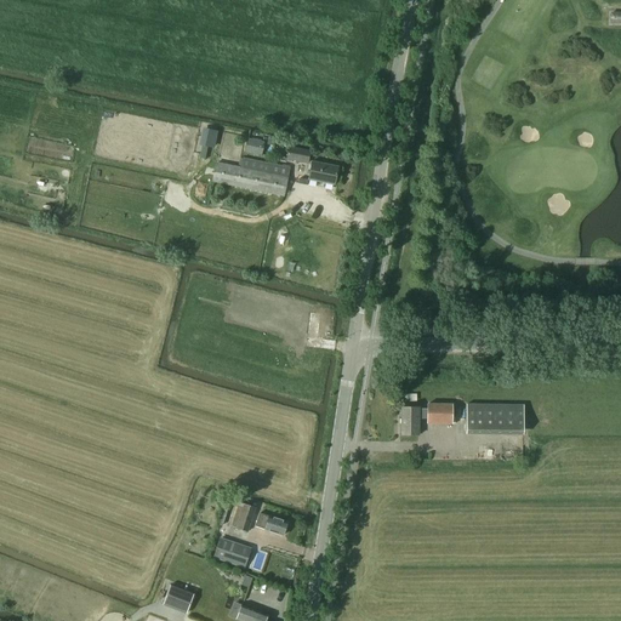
[(215,147),(217,132),(205,130),(203,143),(215,147)]
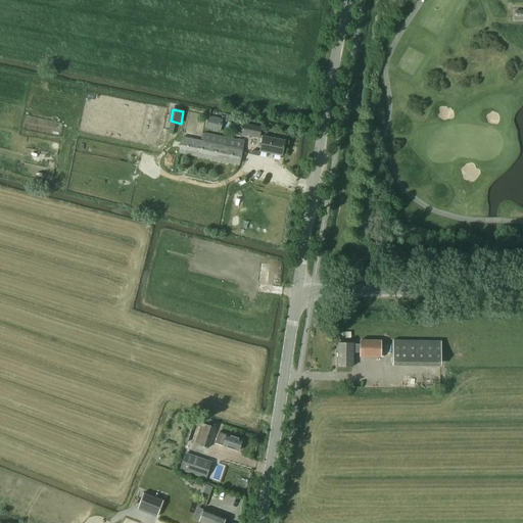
[(221,120),(208,117),(206,128),(219,131),(221,120)]
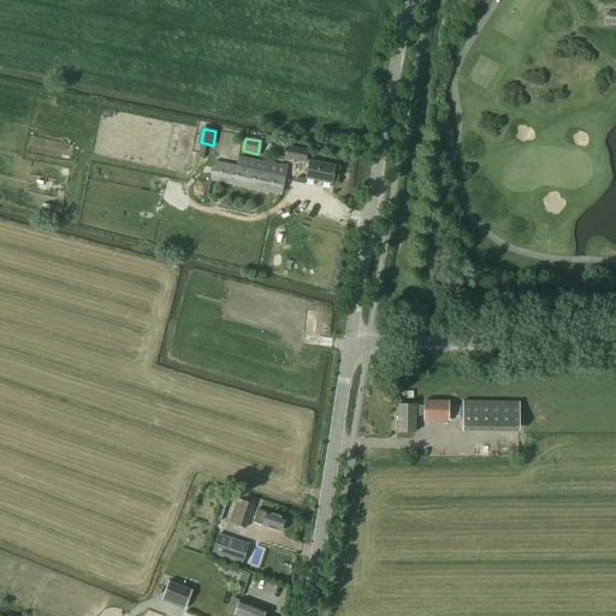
[(286,146),(284,159),(306,164),(308,149),(286,146)]
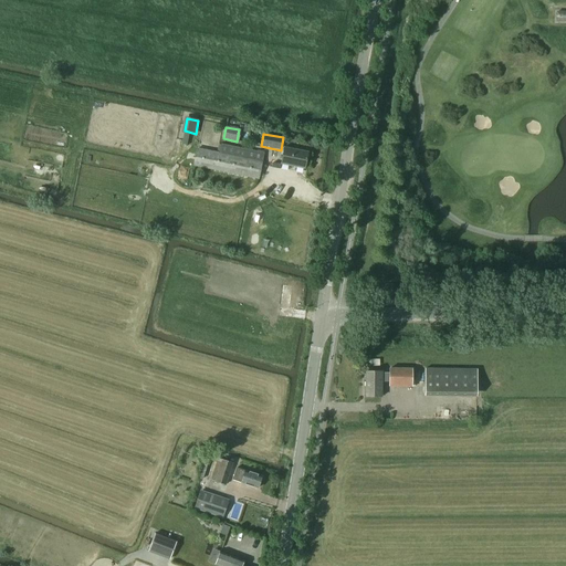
[(259,180),(264,153),(242,148),(240,157),(197,148),(192,166),(259,180)]
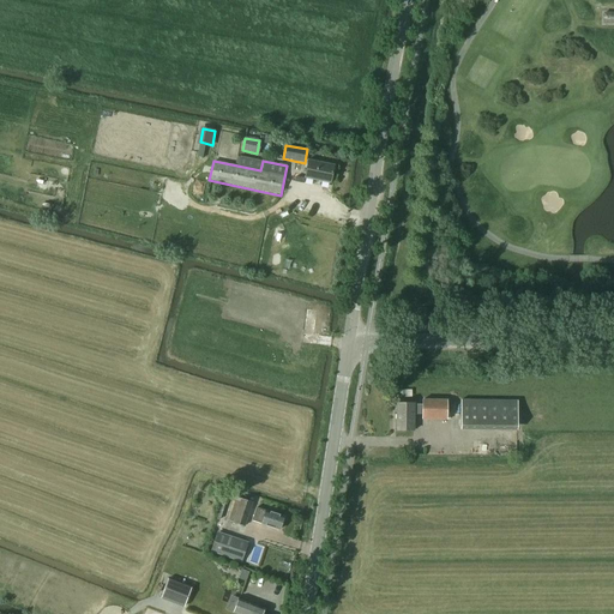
[(335,166),(308,161),(305,178),(331,184),(335,166)]
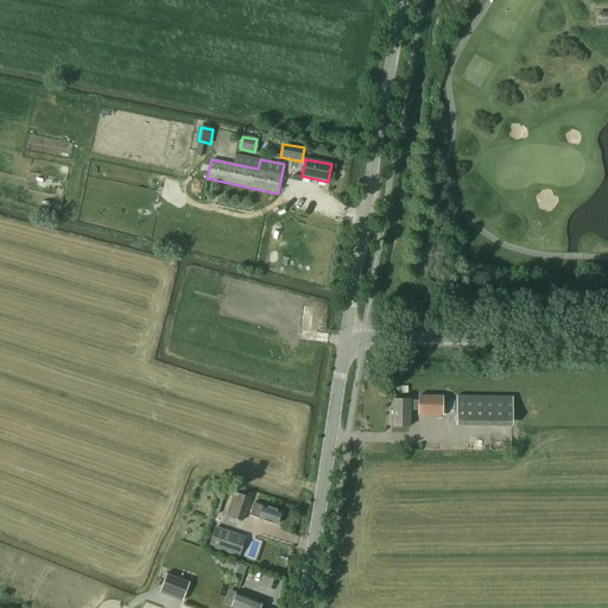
[(442,397),(418,397),(418,416),(442,416),(442,397)]
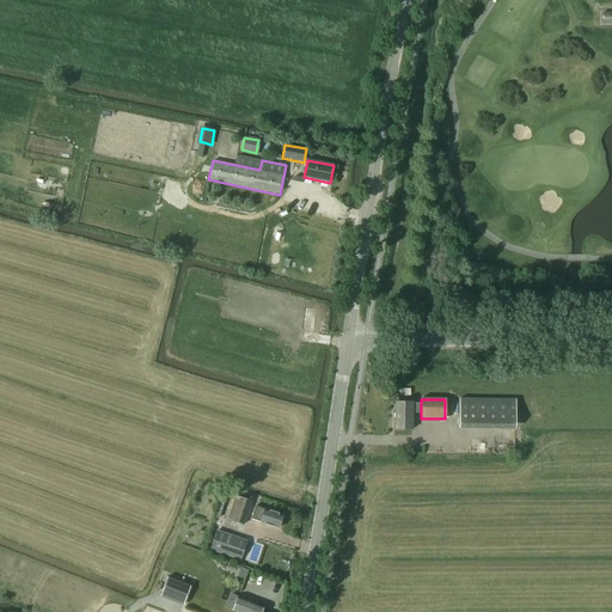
[(515,429),(516,401),(459,399),(458,428),(515,429)]
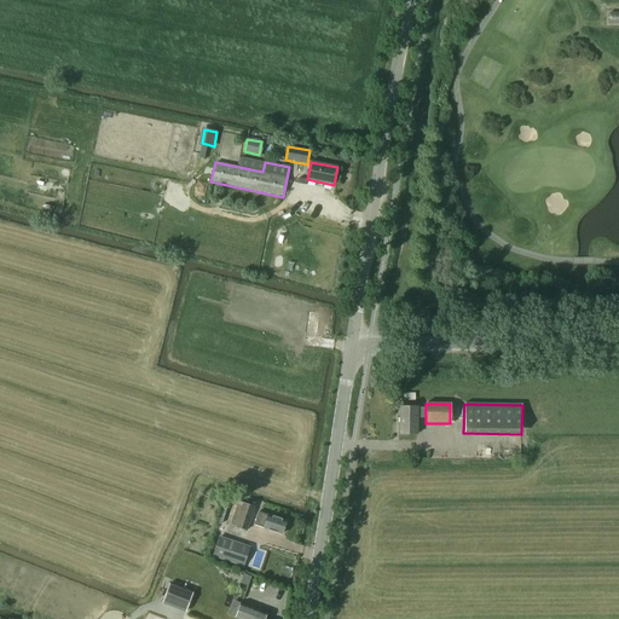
[(417,434),(418,408),(400,408),(400,434),(417,434)]
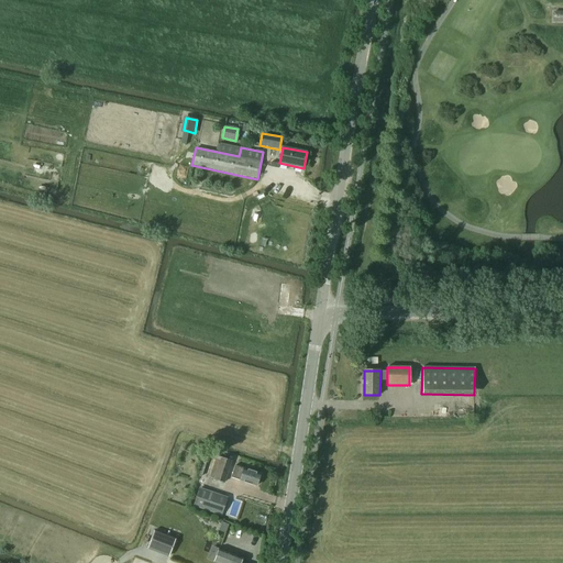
[(232,461),(213,455),(207,477),(227,483),(232,461)]
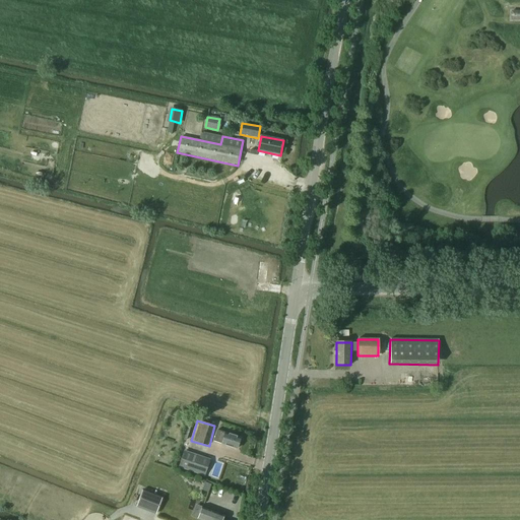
[(214,442),(221,444),(237,449),(241,438),(217,431),(214,442)]
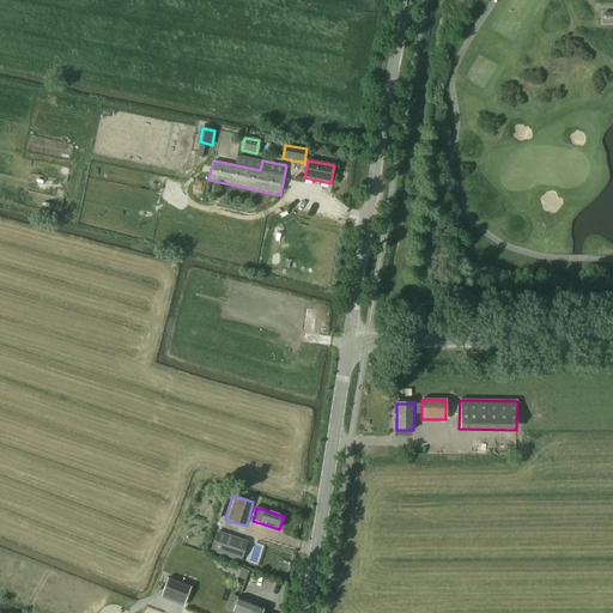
[(249,541),(217,530),(211,552),(242,562),(249,541)]
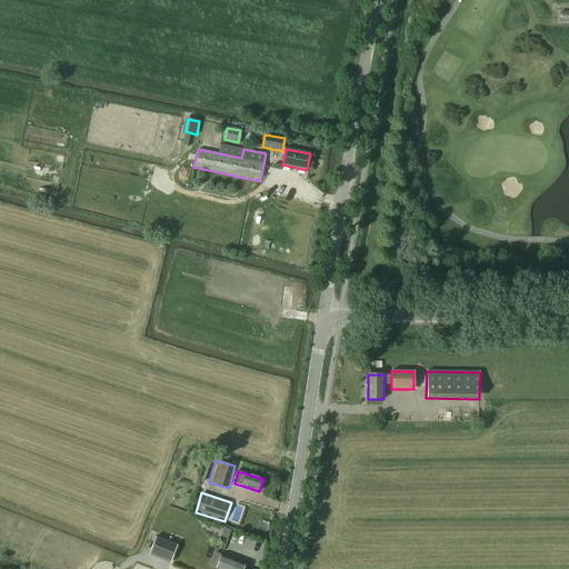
[(157,537),(150,555),(170,562),(178,545),(157,537)]
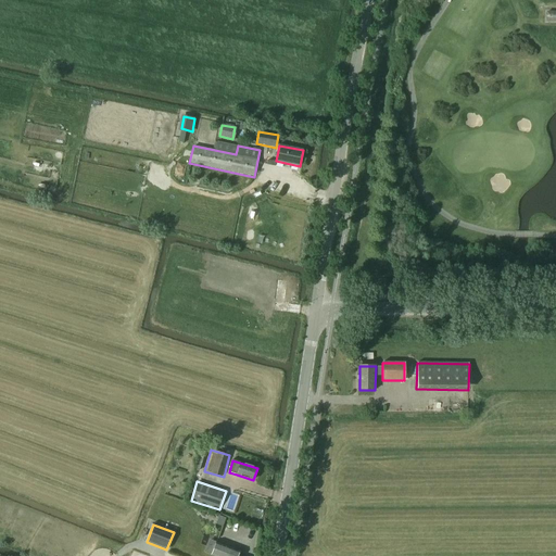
[(239,555),(241,554),(216,544),(212,554),(217,555),(239,555)]
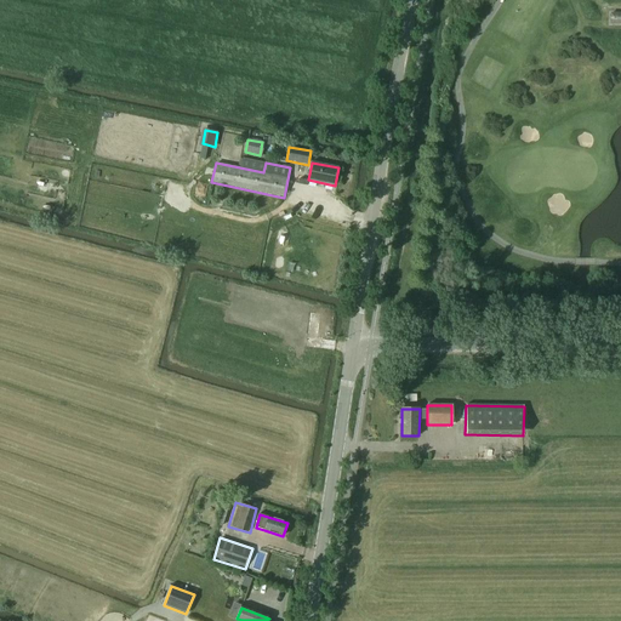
All buildings are outlined.
